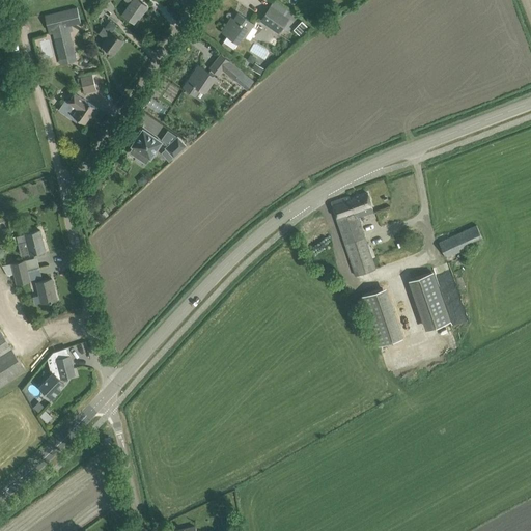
[(94,0),(89,9),(98,15),(106,0),(94,0)]
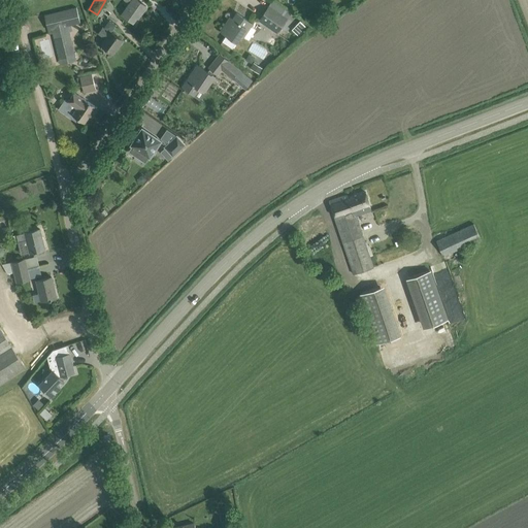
[(146,5),(138,0),(125,0),(129,3),(122,13),(133,22),(137,15),(138,17),(146,5)]
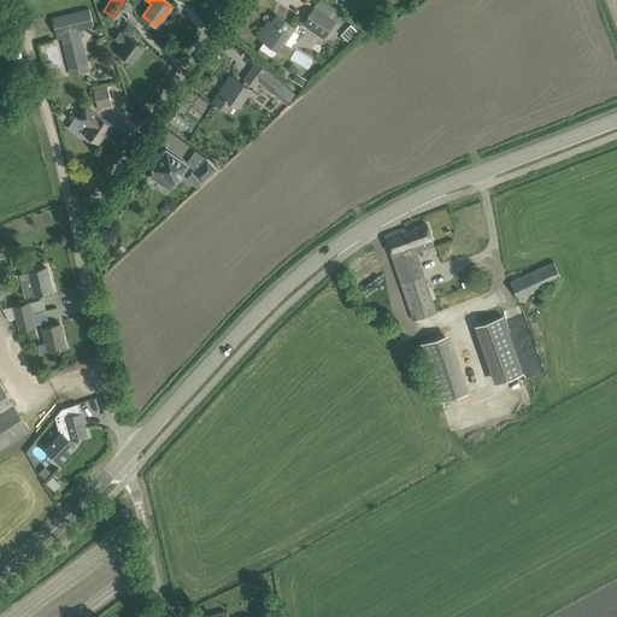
[(303,24),(323,37),(334,21),(315,7),(303,24)]
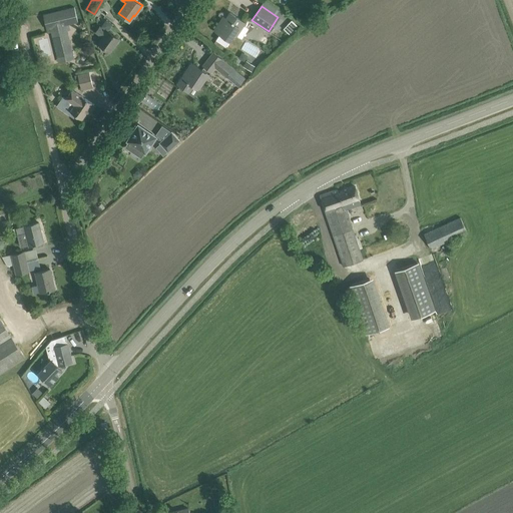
[(51,32),(57,55),(72,51),(66,24),(78,22),(74,7),(43,14),(47,33),(51,32)]
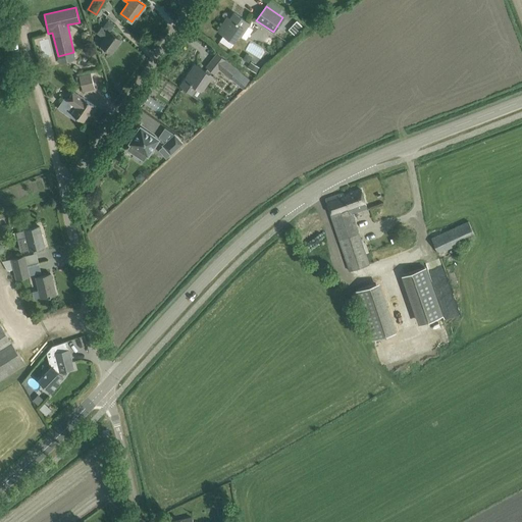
[(243,28),(245,29),(249,22),(235,12),(226,23),(224,21),(218,31),(224,34),(220,40),(229,47),(233,41),(243,28)]
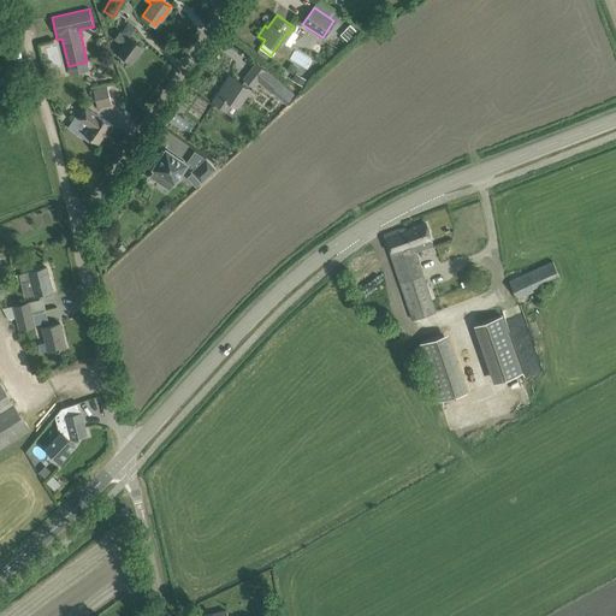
[(341,33),(347,40),(356,31),(349,24),(341,33)]
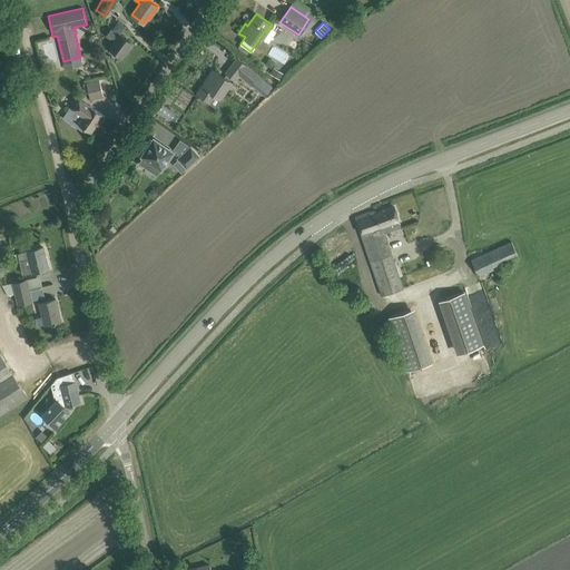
[(131,42),(123,36),(119,33),(119,35),(110,29),(106,35),(114,40),(109,47),(121,56),(131,42)]
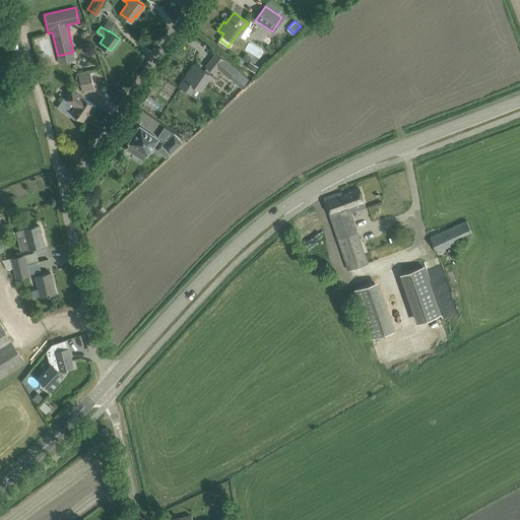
[(216,52),(205,66),(213,73),(217,68),(239,85),(242,87),(249,78),(216,52)]
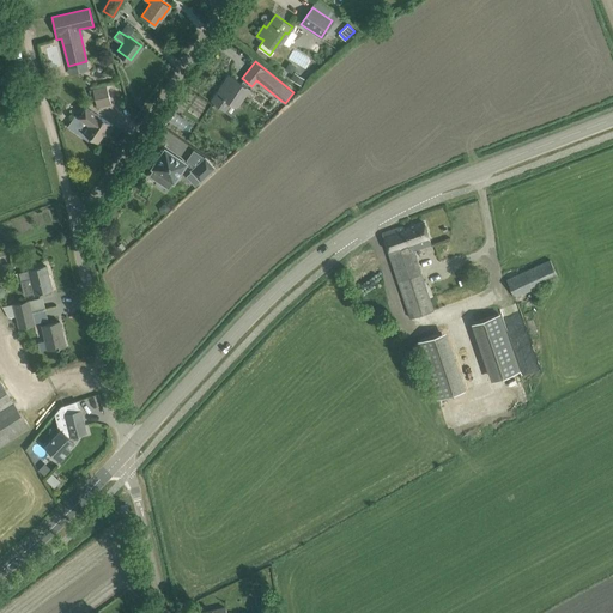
[(295,73),(290,79),(301,85),(304,79),(295,73)]
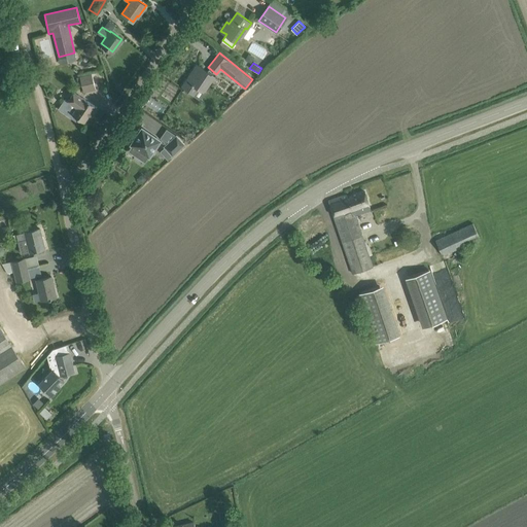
[(205,93),(215,77),(198,65),(182,86),(184,88),(184,89),(184,92),(188,94),(191,94),(191,93),(195,95),(199,89),(205,93)]
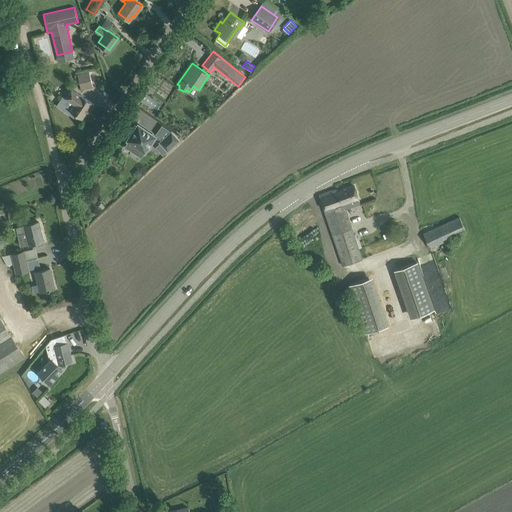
[(89,71),(78,74),(81,89),(93,86),(89,71)]
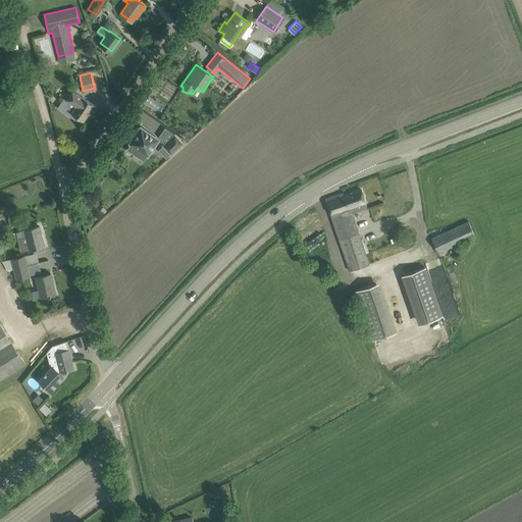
[(64,97),(60,104),(68,109),(66,113),(75,119),(77,116),(84,120),(88,113),(89,114),(90,112),(92,113),(96,106),(73,91),(69,97),(67,99),(64,97)]
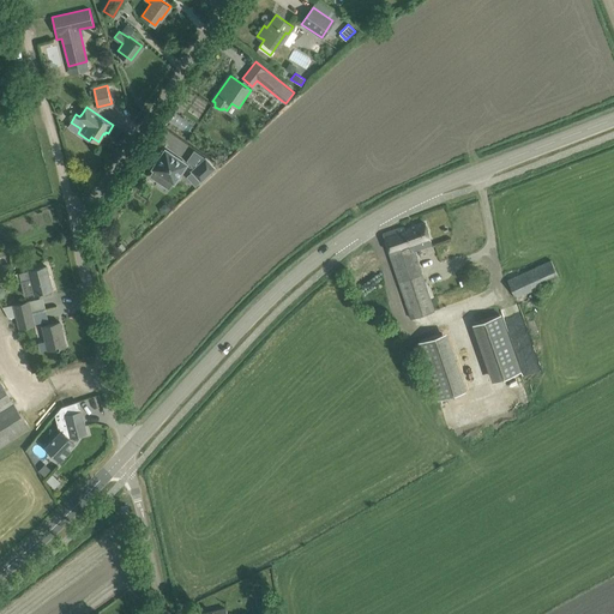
[(187,163),(167,150),(161,157),(160,157),(152,169),(155,170),(151,175),(169,187),(172,182),(174,184),(187,163)]
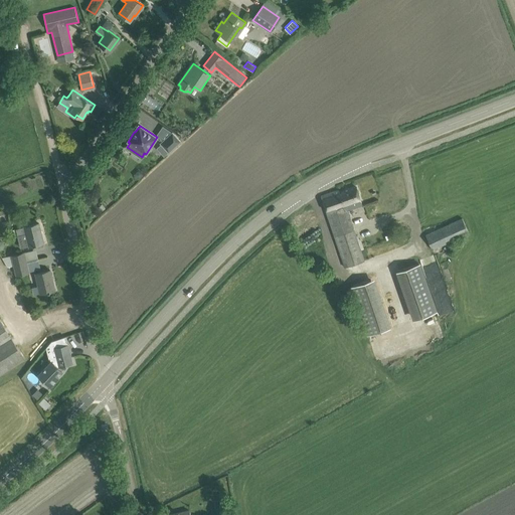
[(173,131),(160,143),(168,153),(181,142),(173,131)]
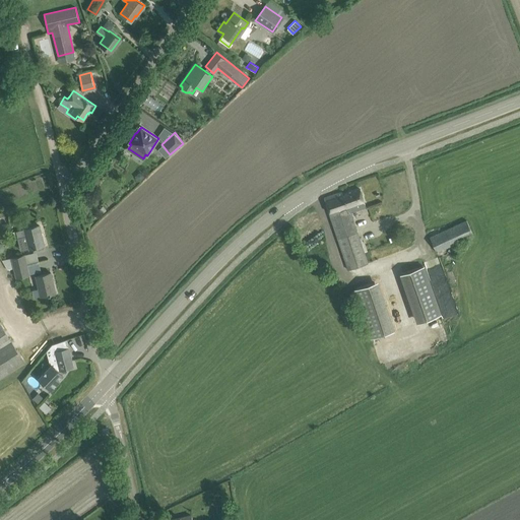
[(331,217),(349,270),(370,262),(350,212),(367,206),(361,189),(343,195),(342,192),(324,198),(331,217)]
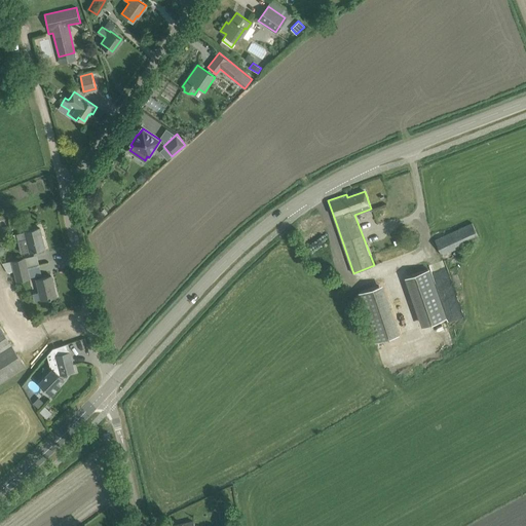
[(435,239),(442,255),(479,237),(472,222),(435,239)]
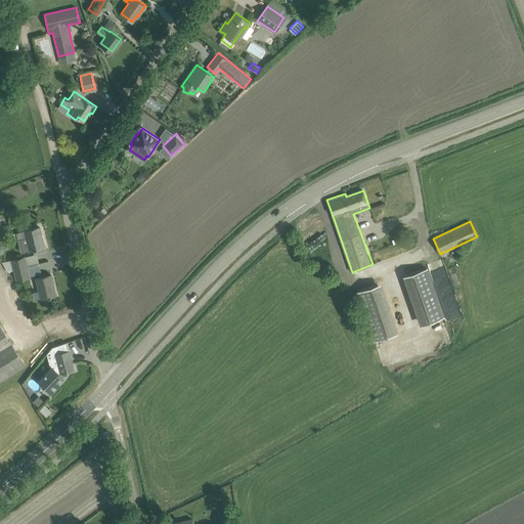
[(16,232),(18,239),(26,237),(29,251),(35,249),(36,250),(37,250),(37,249),(44,247),(40,227),(16,232)]
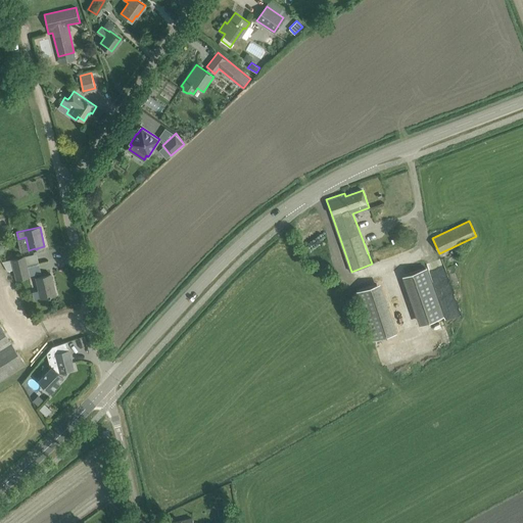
[(25,255),(12,258),(14,270),(28,267),(25,255)]
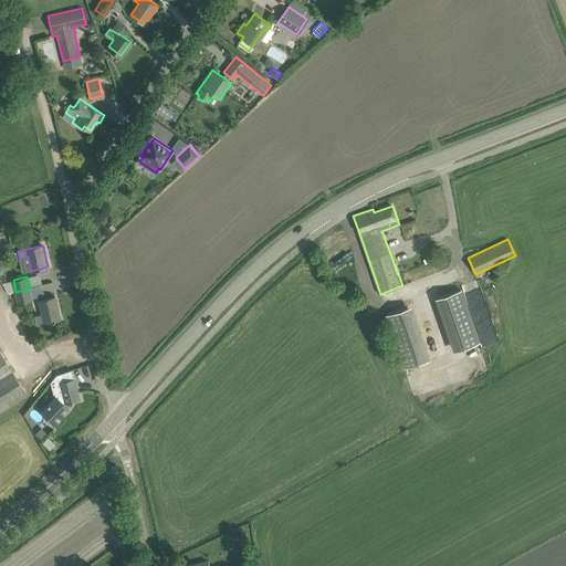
[(32,297),(30,289),(16,292),(19,301),(32,297)]
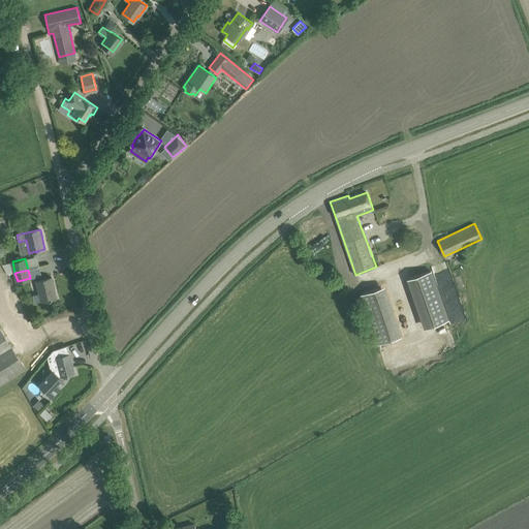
[(449,319),(432,270),(407,279),(425,329),(449,319)]
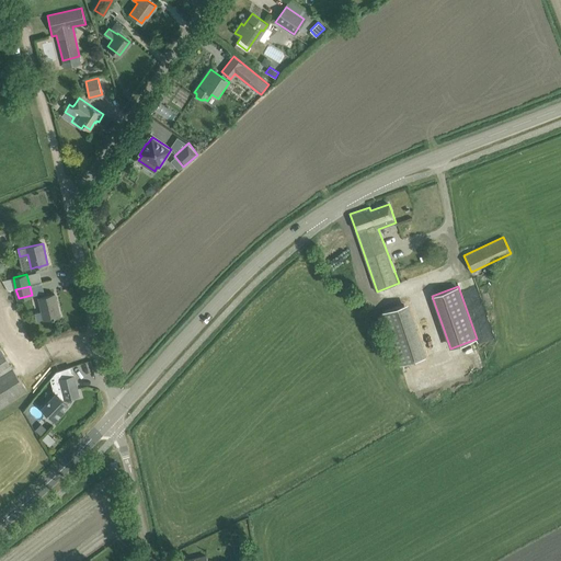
[(38,298),(43,319),(53,317),(53,318),(55,318),(55,317),(60,316),(55,294),(38,298)]
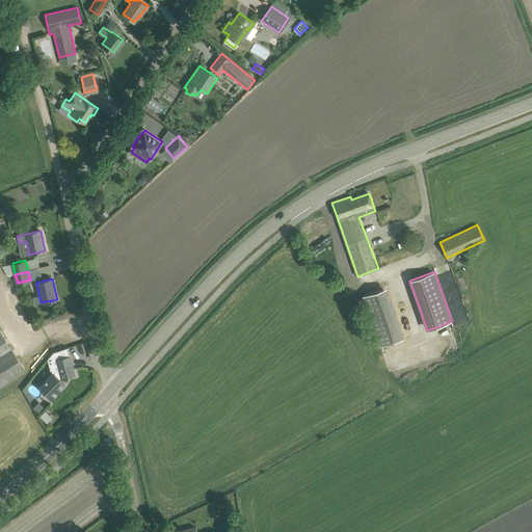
[(404,338),(388,288),(362,296),(378,346),(404,338)]
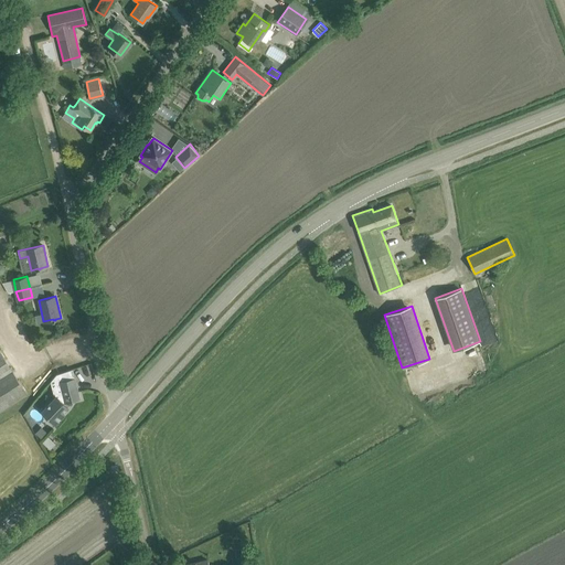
[(0,409),(28,393),(0,350),(0,409)]
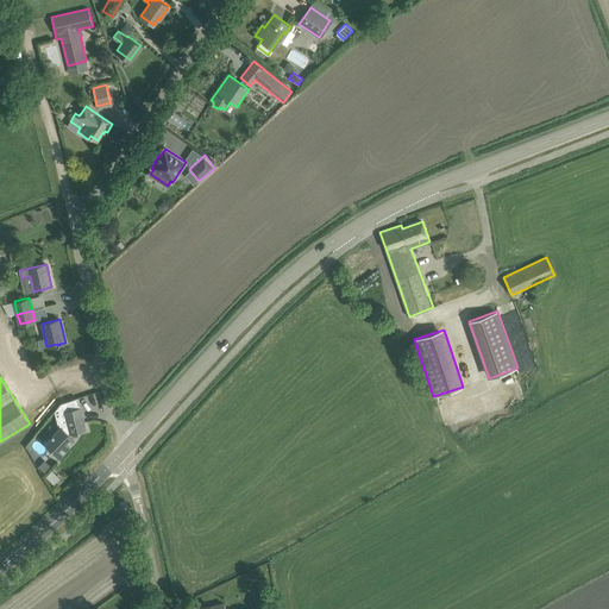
[(64,410),(67,422),(64,424),(62,426),(61,425),(44,443),(60,457),(69,446),(68,444),(74,438),(69,434),(87,429),(80,407),(64,410)]
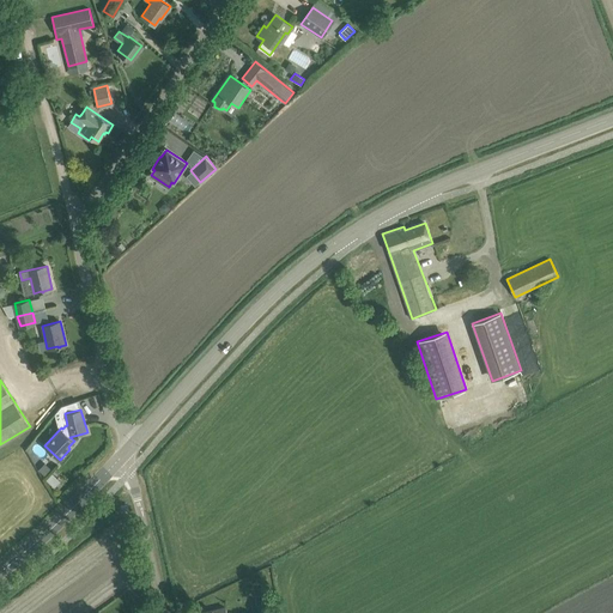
[(52,473),(46,479),(54,487),(61,481),(52,473)]
